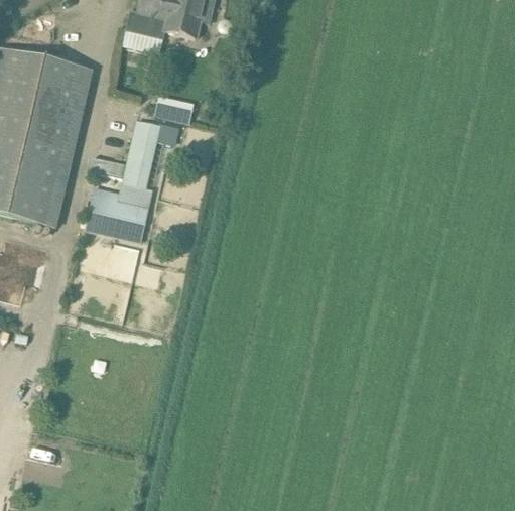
[(139,0),(137,11),(129,9),(124,30),(162,39),(164,30),(196,37),(200,20),(209,22),(214,0),(139,0)]
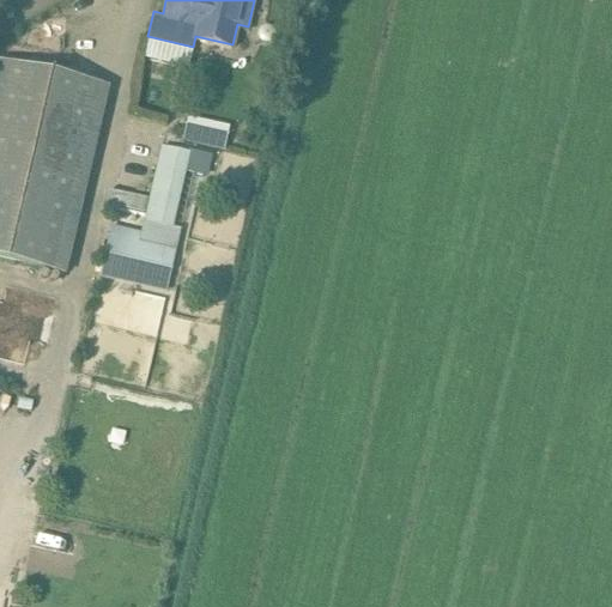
[(0,58),(0,255),(67,271),(110,83),(0,58)]
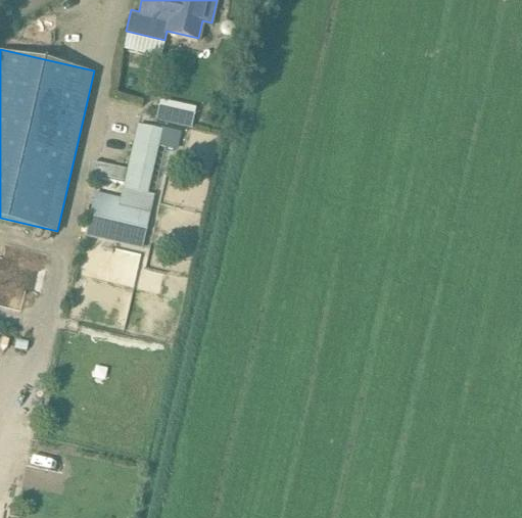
[(155,192),(148,191),(162,128),(137,122),(121,195),(96,189),(86,233),(143,246),(155,192)]
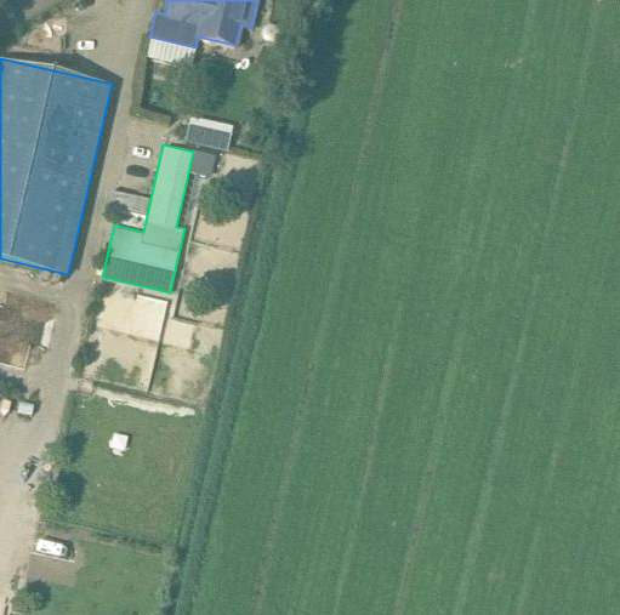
[(112,188),(108,204),(146,212),(149,197),(112,188)]
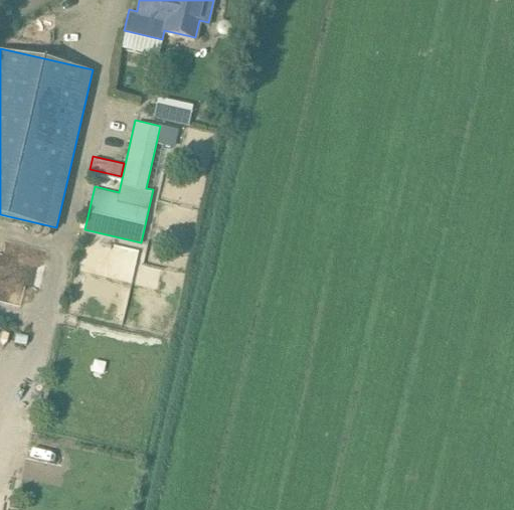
[(97,267),(133,276),(141,246),(93,233),(84,267),(96,270),(97,267)]
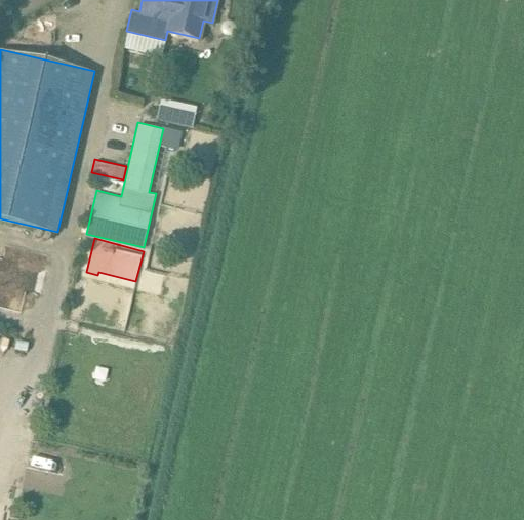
[(7,247),(5,254),(0,253),(0,298),(25,305),(35,252),(7,247)]
